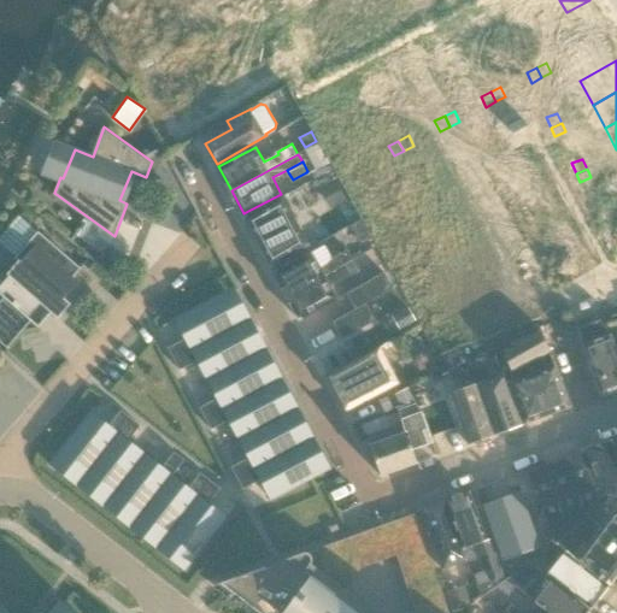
[(319,188),(329,206),(345,196),(335,180),(319,188)]
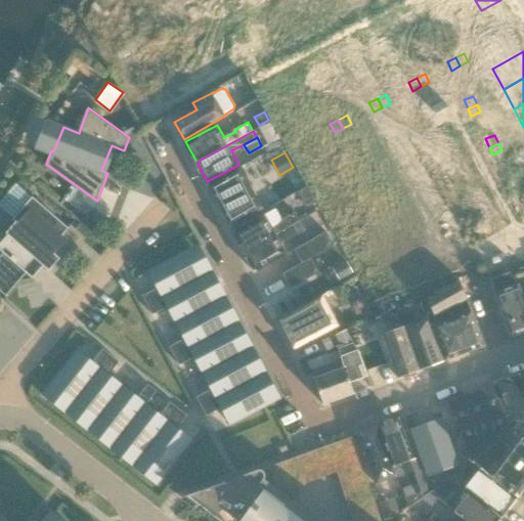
[(230,224),(263,207),(242,167),(209,184),(230,224)]
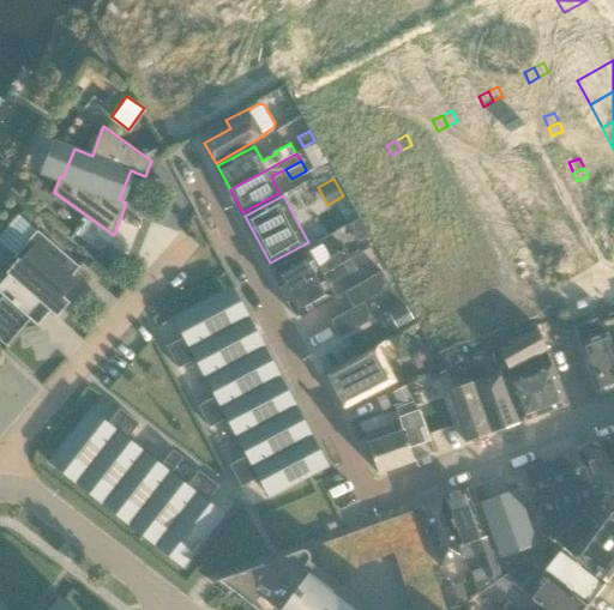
[(603,204),(594,209),(597,218),(608,213),(603,204)]
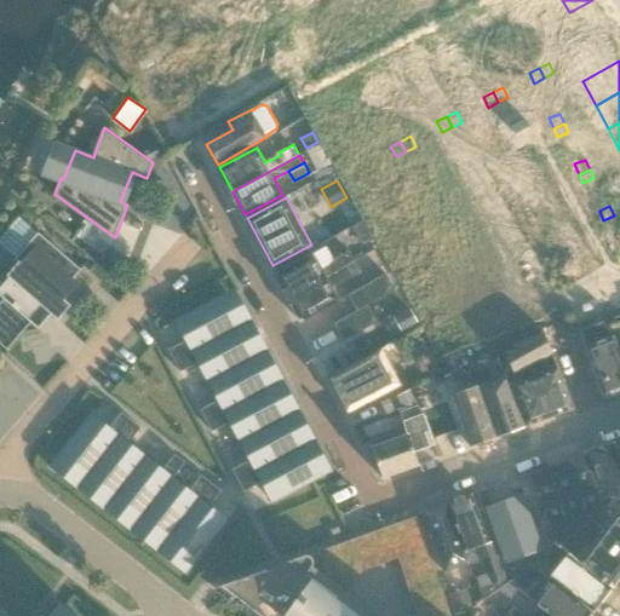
[(614,216),(603,220),(607,230),(618,225),(614,216)]
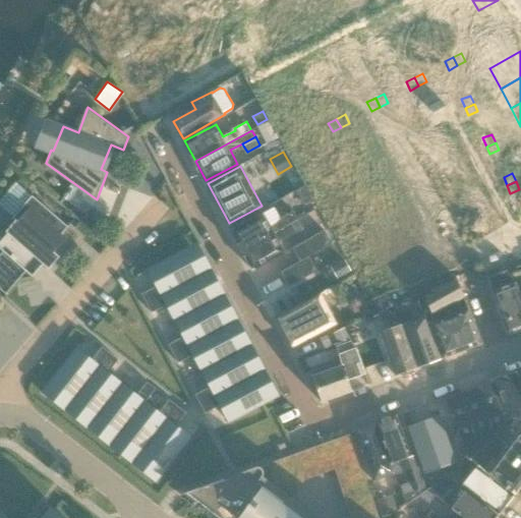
[(313,196),(305,183),(295,188),(303,203),(313,196)]
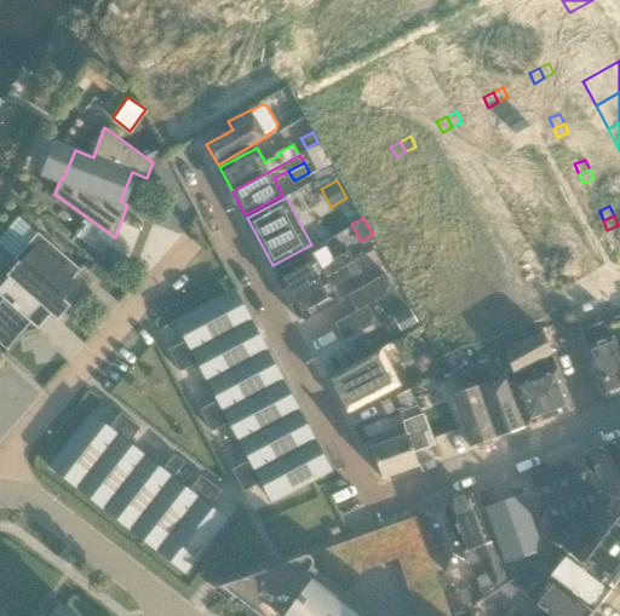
[(0,292),(0,294),(3,297),(0,298),(0,341),(7,347),(30,321),(33,322),(45,308),(58,318),(70,304),(58,293),(81,268),(38,230),(15,257),(18,260),(6,274),(12,278),(0,292)]
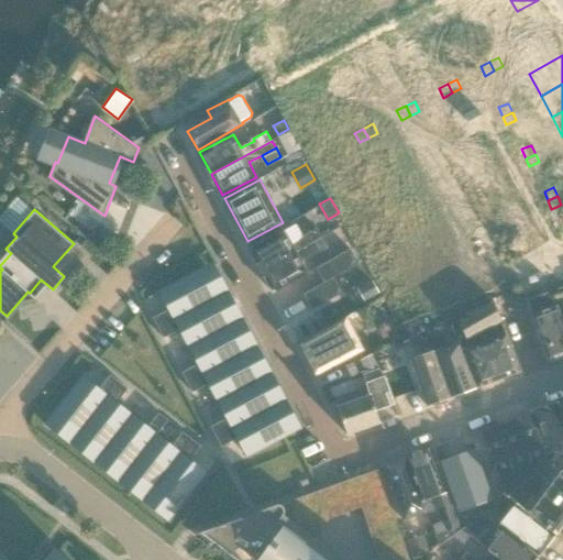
[(262,268),(323,235),(318,226),(305,233),(306,235),(293,243),(285,229),(251,248),(262,268)]
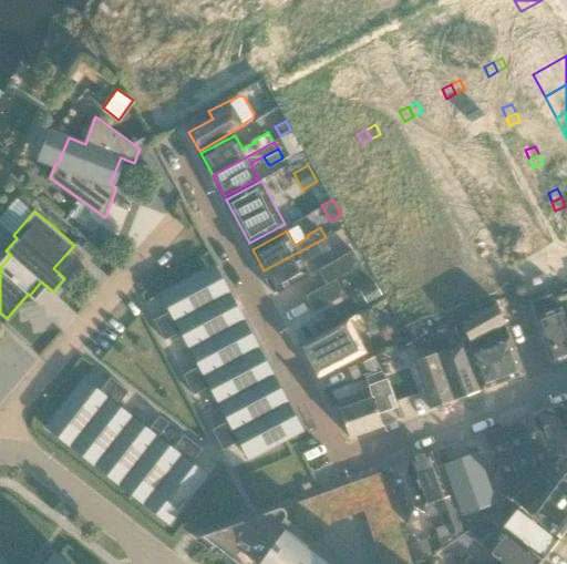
[(275,293),(310,273),(303,262),(331,247),(326,237),(264,270),(275,293)]
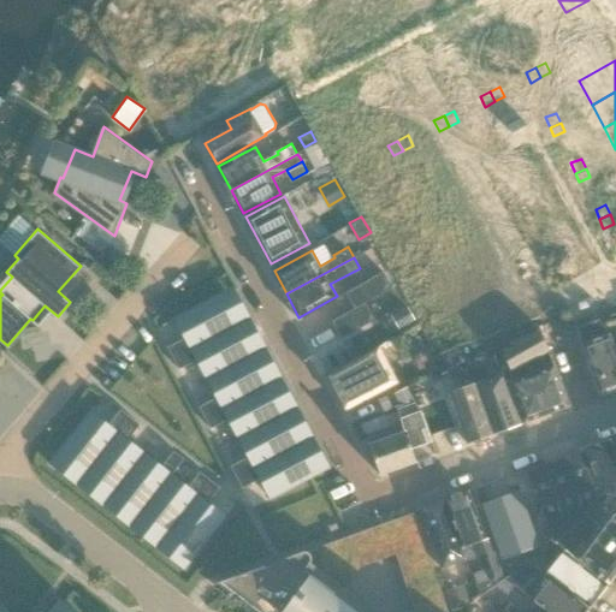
[(355,307),(366,301),(394,286),(385,271),(347,291),(355,307)]
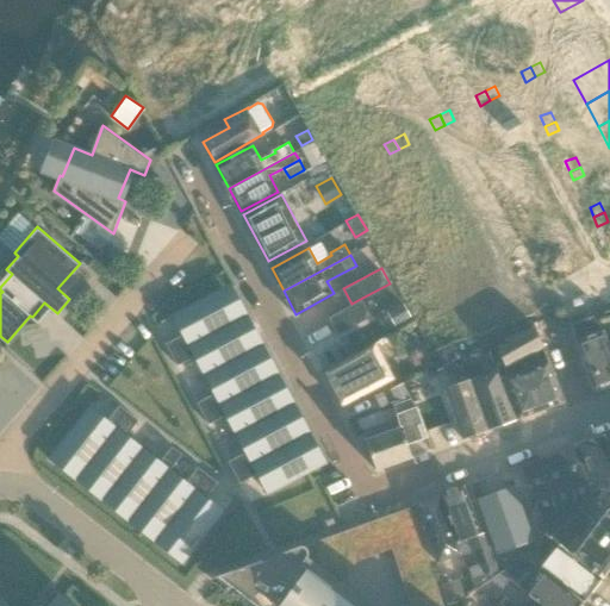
[(172,353),(237,318),(222,287),(173,313),(184,332),(166,342),(172,353)]
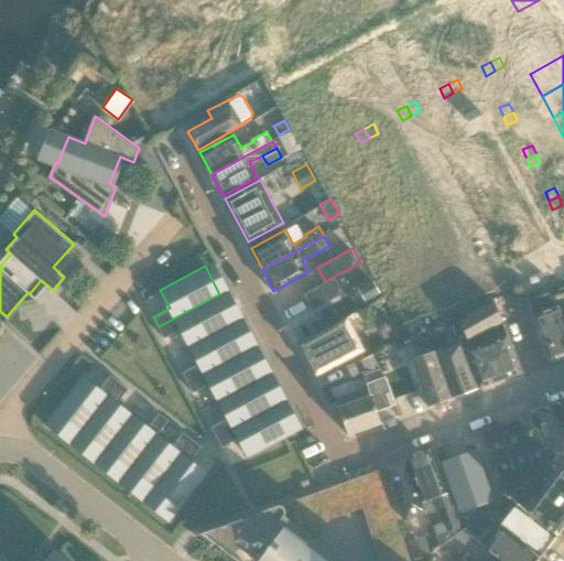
[(313,309),(344,291),(335,276),(325,281),(304,293),(313,309)]
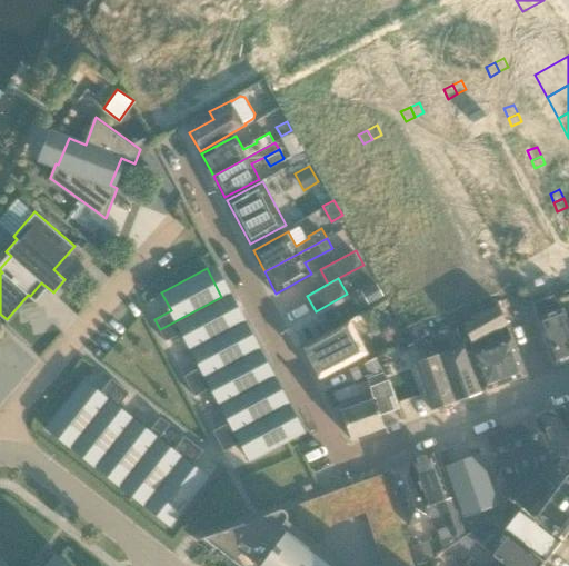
[(361,289),(369,301),(383,294),(376,281),(361,289)]
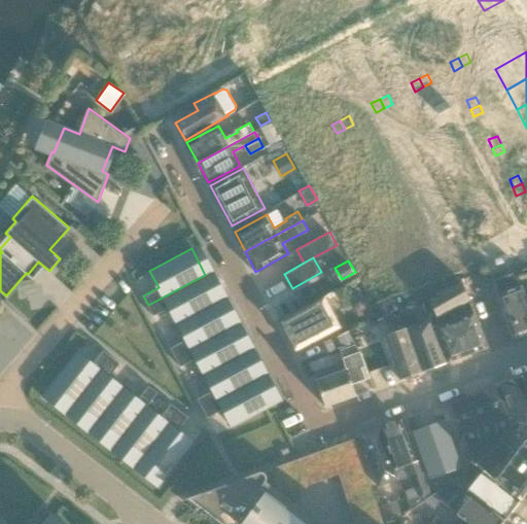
[(526,300),(517,271),(494,278),(499,293),(514,336),(526,330),(526,300)]
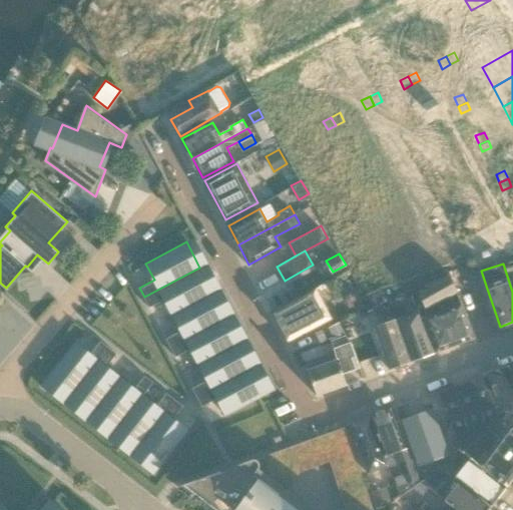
[(212,292),(199,268),(144,297),(149,306),(163,299),(171,314),(212,292)]
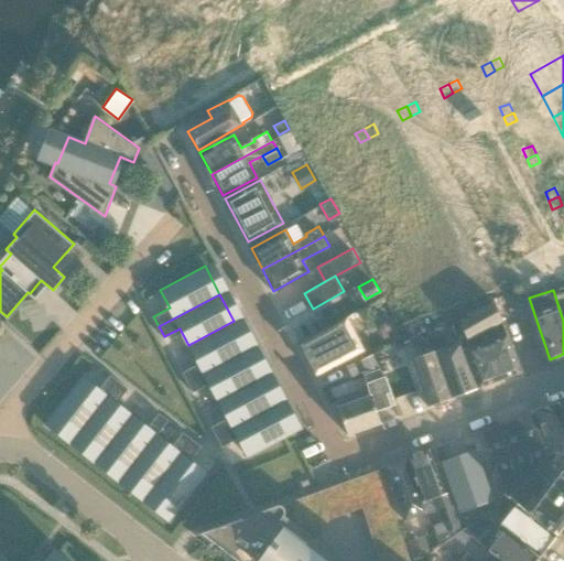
[(468,340),(503,320),(495,300),(461,319),(468,340)]
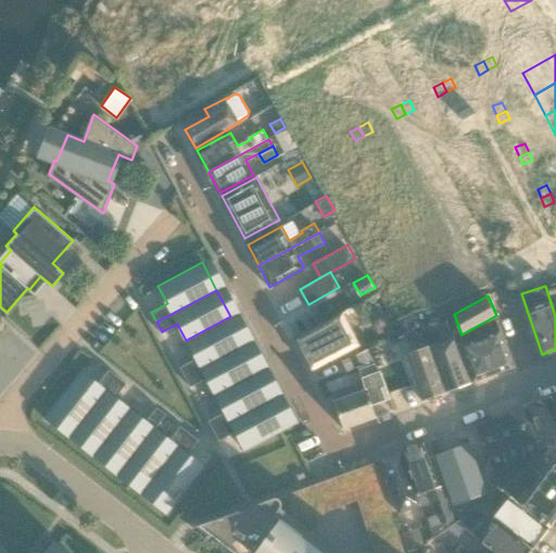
[(342,312),(297,338),(312,368),(358,343),(342,312)]
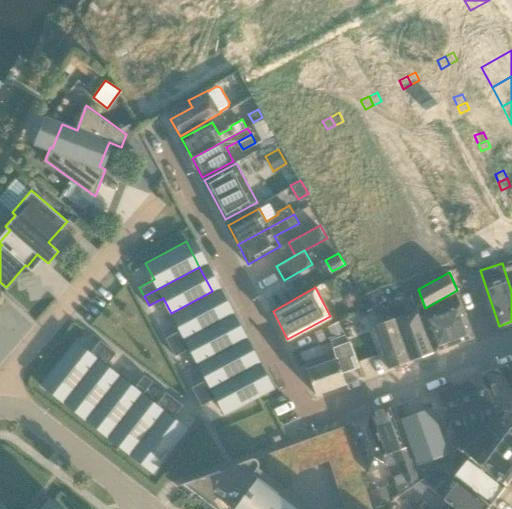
[(225,316),(212,291),(171,313),(180,329),(165,337),(170,346),(225,316)]
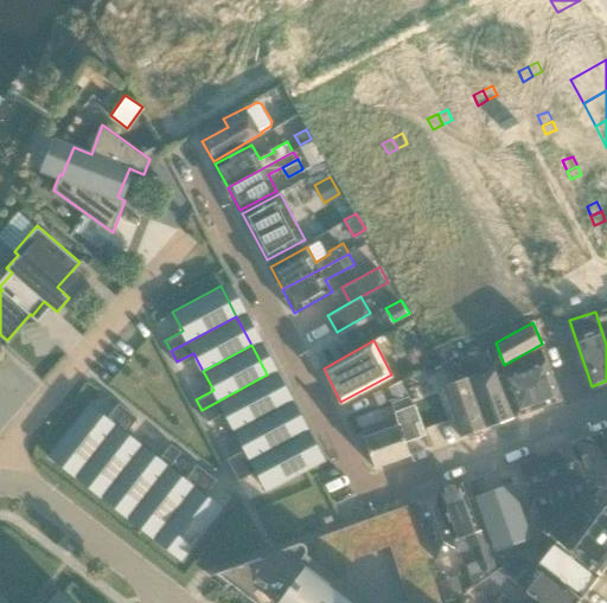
[(483,370),(475,350),(461,354),(462,358),(486,424),(512,415),(494,366),(483,370)]
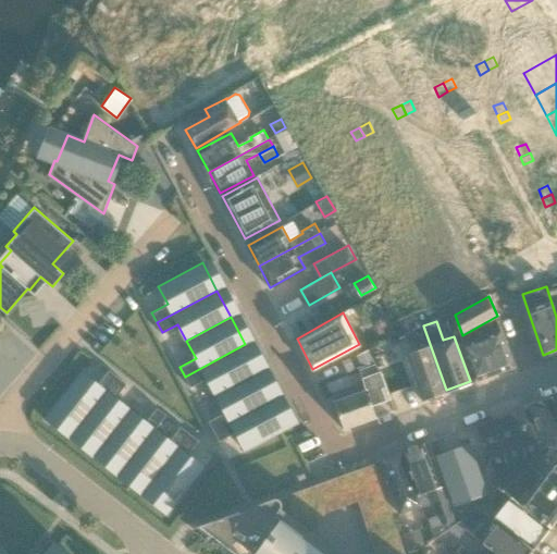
[(460,343),(473,380),(514,366),(500,328),(460,343)]
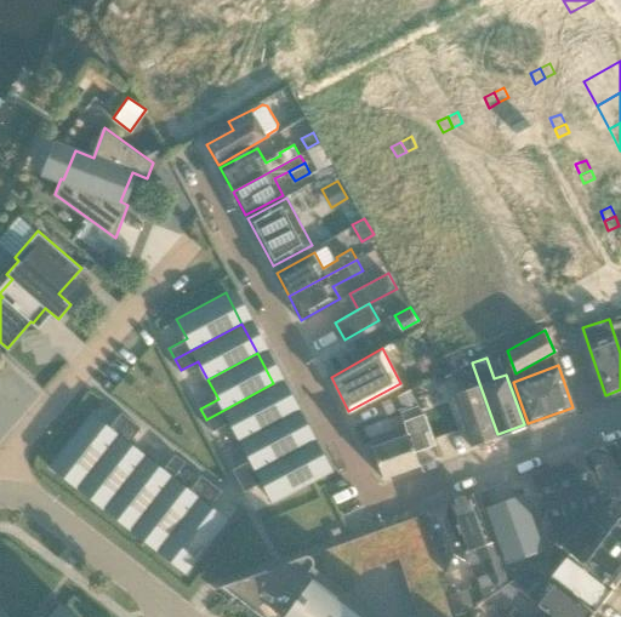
[(471,444),(497,434),(473,366),(459,371),(465,389),(453,393),(471,444)]
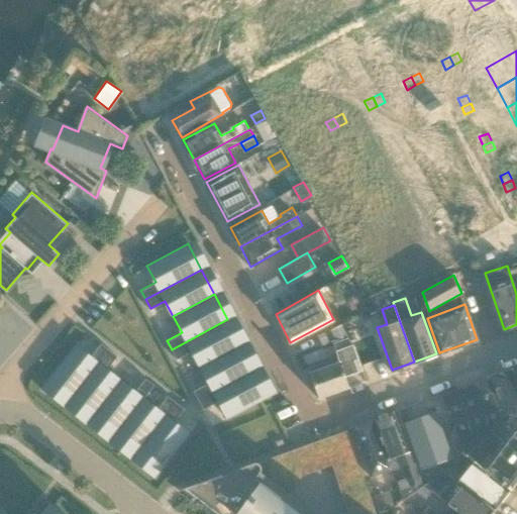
[(241,344),(227,319),(172,349),(177,358),(192,350),(200,366),(241,344)]
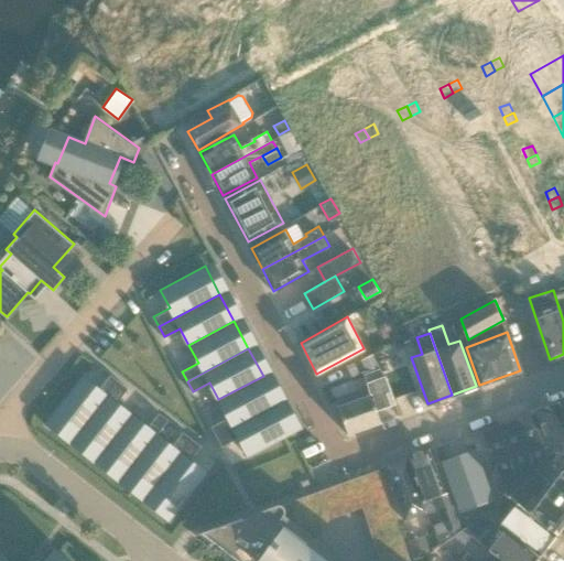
[(360,358),(366,370),(378,364),(372,353),(360,358)]
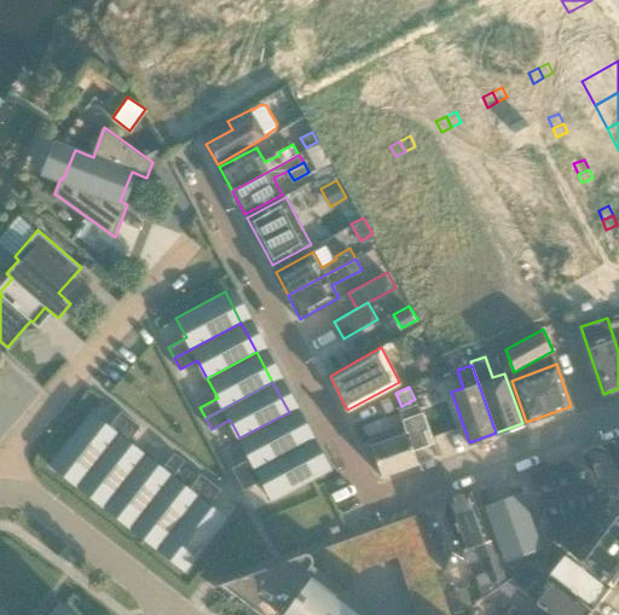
[(84,477),(131,417),(121,410),(108,425),(91,411),(56,456),(84,477)]
